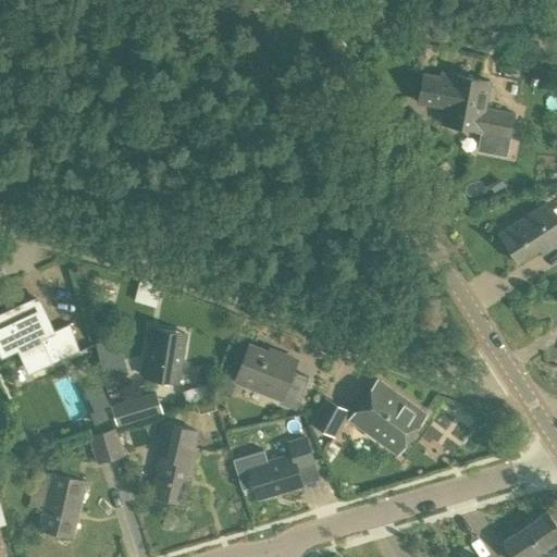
[(448,78),(423,74),(418,102),(445,107),(443,124),(475,131),(475,133),(480,134),(478,147),(507,152),(515,113),(484,108),(489,83),(449,75),(448,78)]
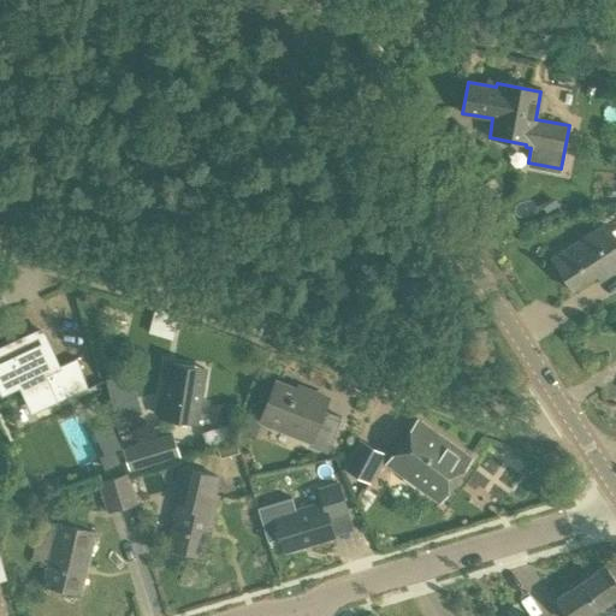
[(615,241),(605,225),(552,259),(573,290),(603,271),(606,276),(615,268),(615,241)]
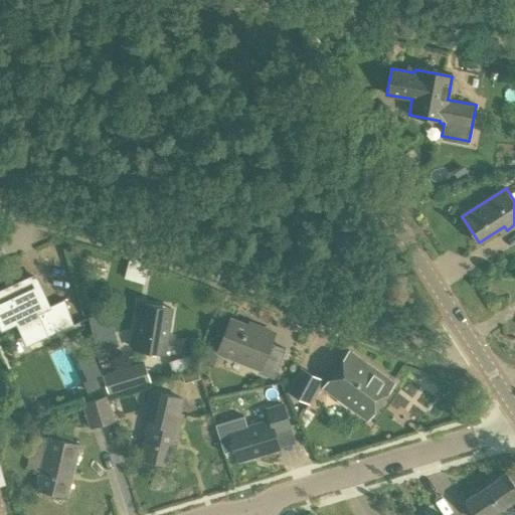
[(144,282),(148,261),(128,258),(125,278),(144,282)]
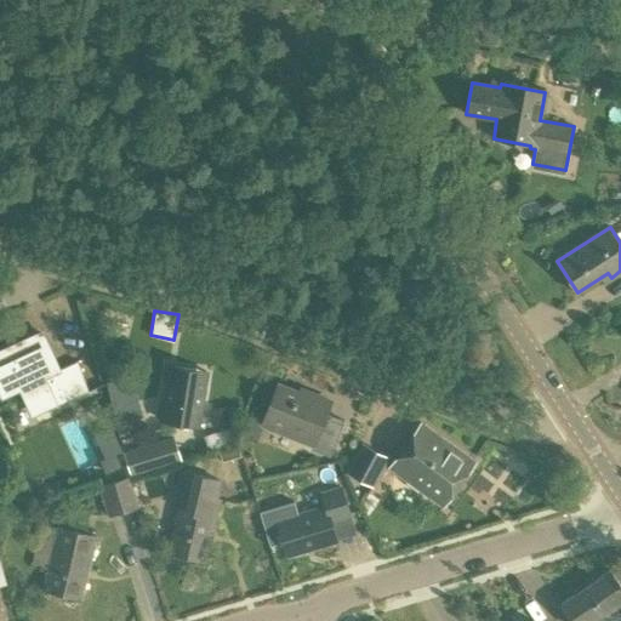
[(58,370),(41,334),(0,352),(0,391),(3,397),(20,389),(32,419),(57,406),(89,392),(75,363),(58,370)]
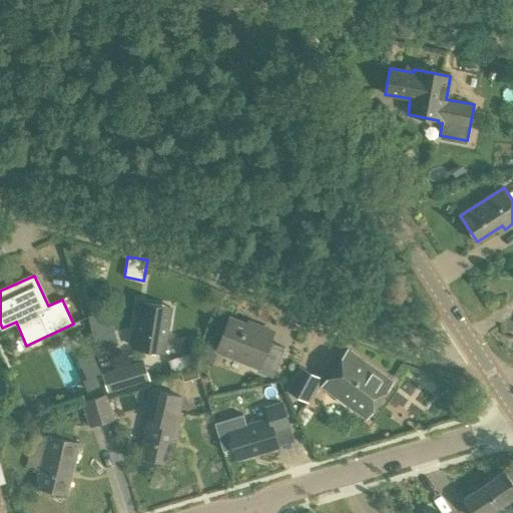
[(172,307),(138,301),(130,348),(165,354),(172,307)]
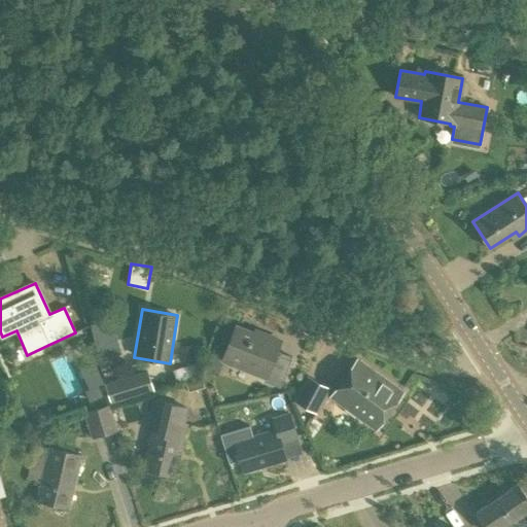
[(111,317),(90,321),(98,358),(119,353),(111,317)]
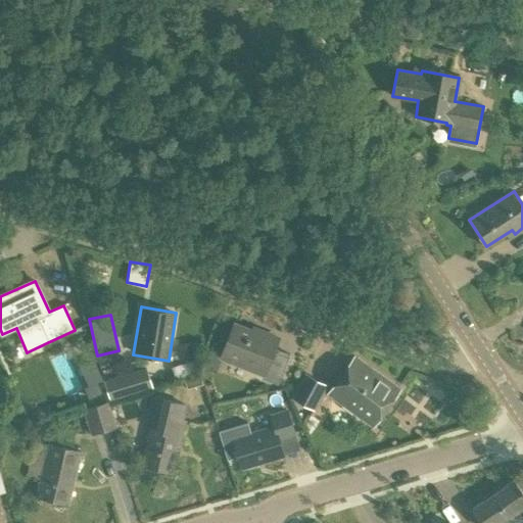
[(266,337),(234,325),(221,359),(264,375),(262,379),(278,385),(290,354),(274,348),(278,338),(267,334),(266,337)]
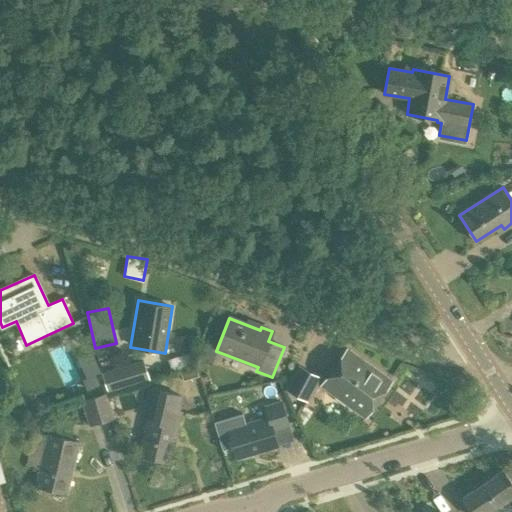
[(365,417),(391,381),(348,350),(322,386),(365,417)]
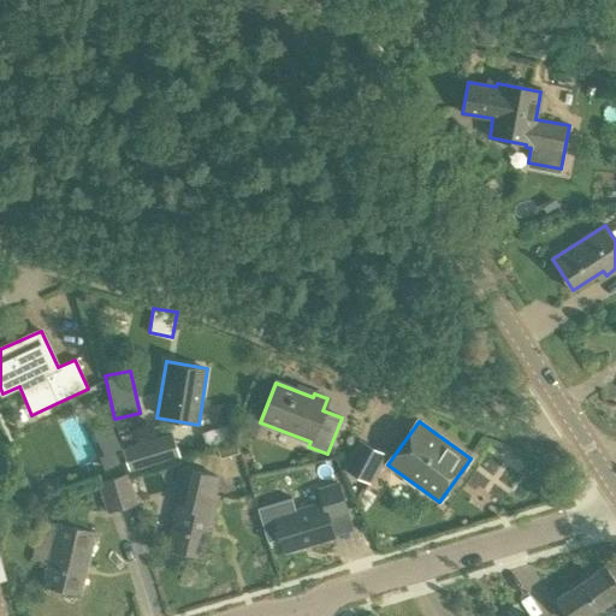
[(130,473),(181,456),(173,433),(123,449),(130,473)]
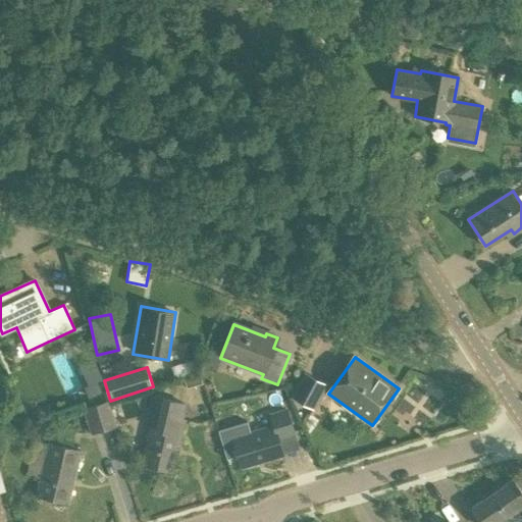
[(314,410),(327,385),(304,372),(290,398),(314,410)]
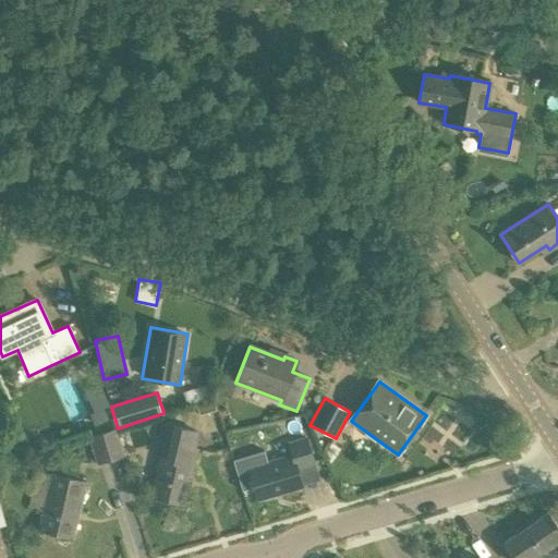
[(199,415),(216,411),(213,400),(196,405),(199,415)]
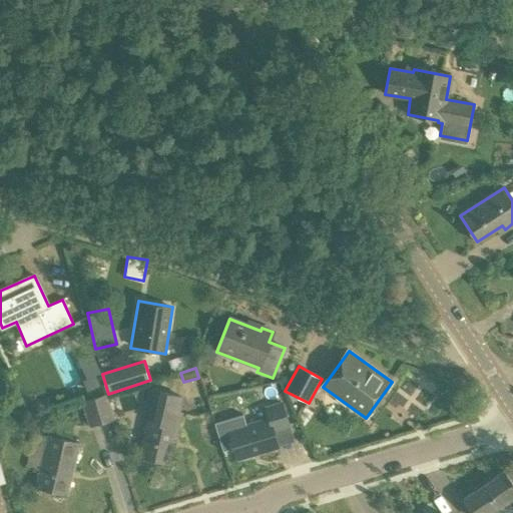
[(87,381),(86,379),(82,381),(87,392),(101,386),(97,377),(87,381)]
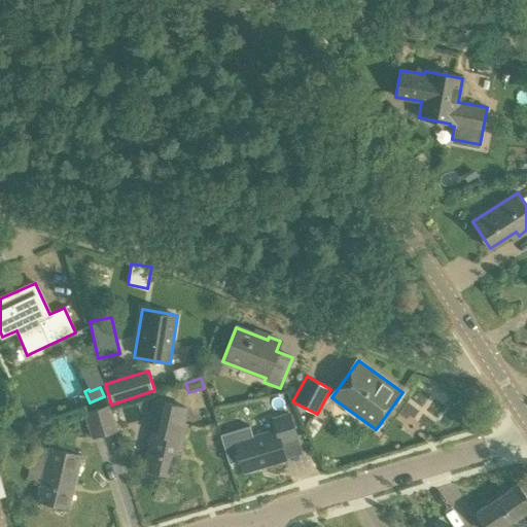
[(174,476),(186,424),(182,423),(185,408),(153,400),(150,416),(155,417),(143,468),(174,476)]
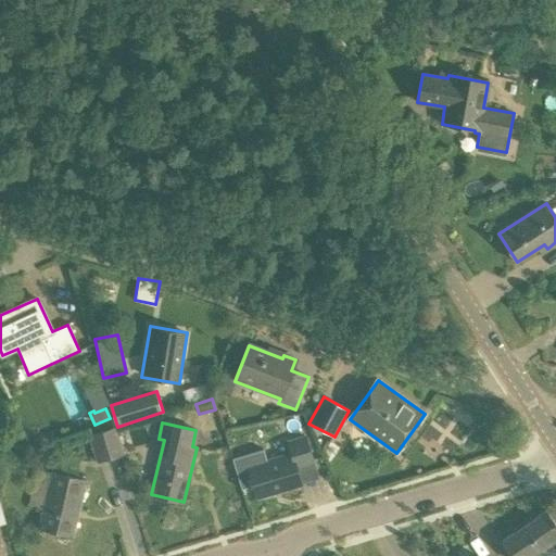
[(99,463),(124,455),(115,427),(90,434),(99,463)]
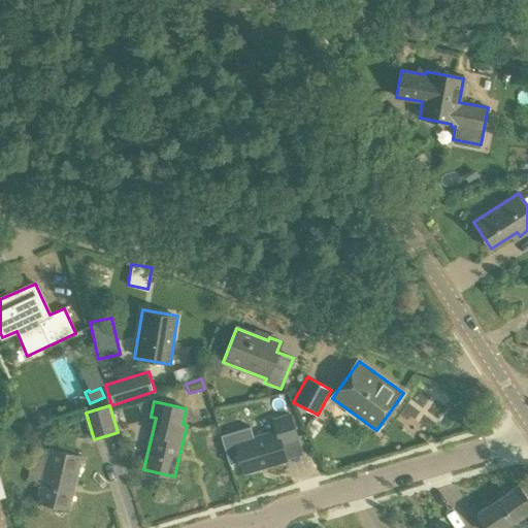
[(244,473),(286,461),(281,443),(296,438),(289,415),(274,420),(277,431),(236,443),(244,473)]
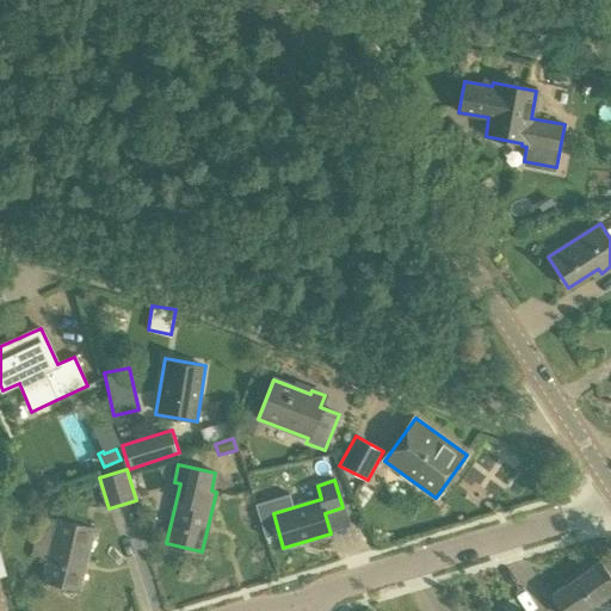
[(79,588),(93,529),(57,520),(43,580),(79,588)]
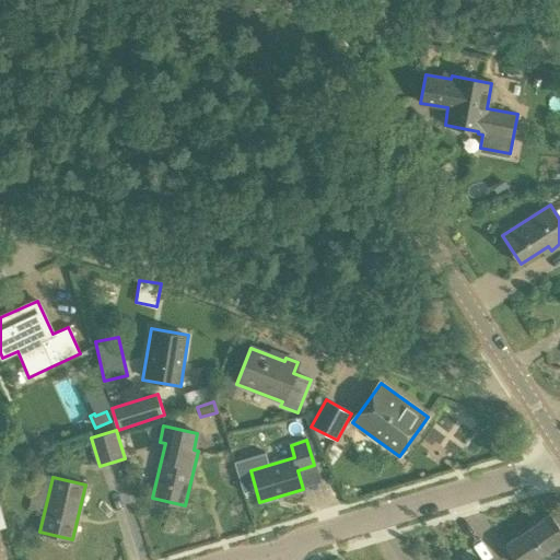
[(527,529),(544,553),(548,559),(552,559),(559,556),(552,547),(559,541),(559,531),(549,515),(527,529)]
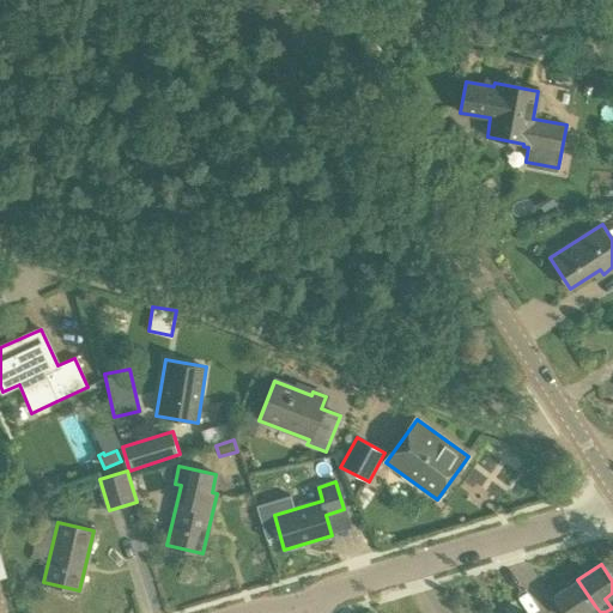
[(564,612),(583,612),(595,606),(577,580),(553,596),(564,612)]
